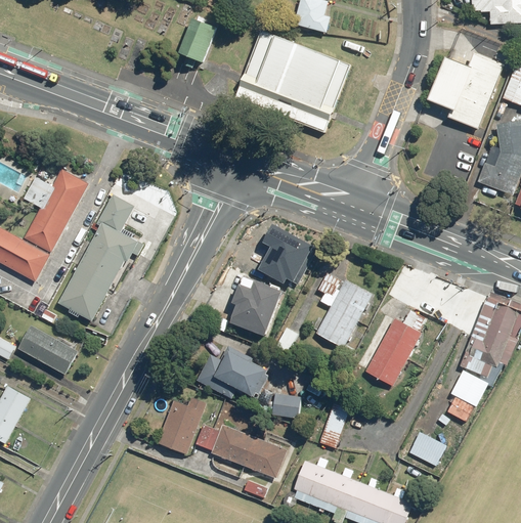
[(326,0),(300,0),(294,25),(326,33),(329,17),(321,15),(326,0)]
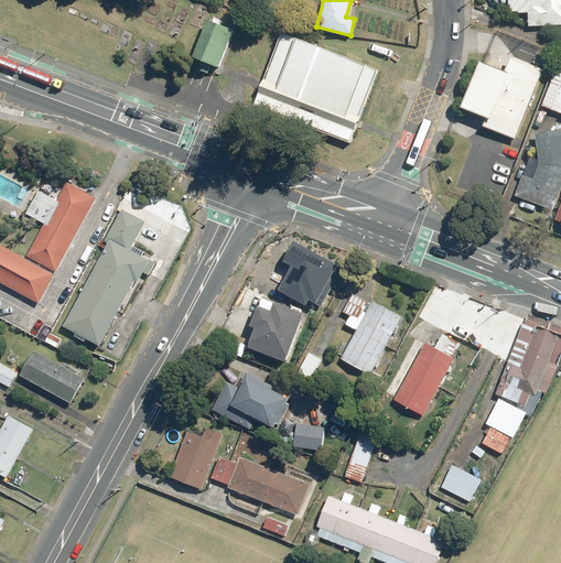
[(506,0),(507,12),(527,12),(527,25),(560,24),(560,0),(506,0)]
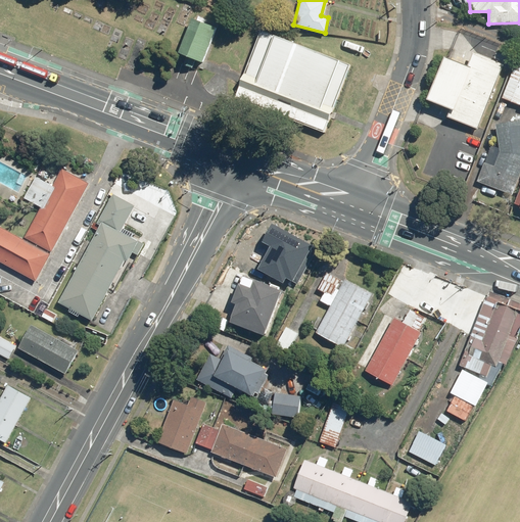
[(215,28),(189,17),(176,52),(201,62),(202,58),(215,28)]
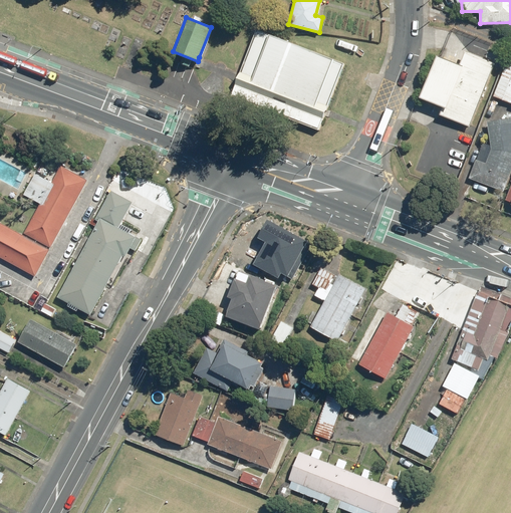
[(283,40),(257,31),(237,77),(232,97),(317,131),(326,111),(343,64),(283,40)]
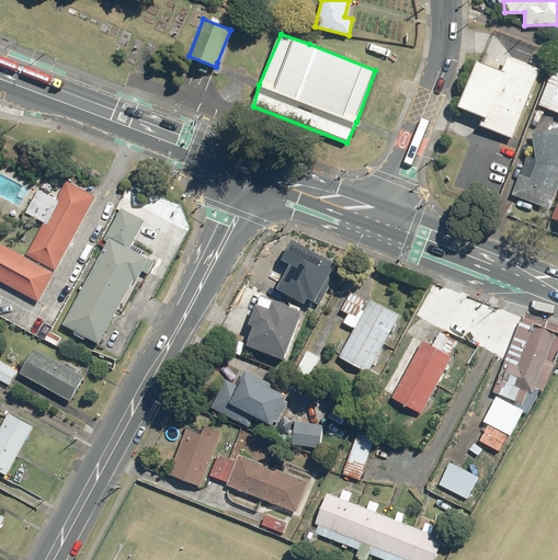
[(504,70),(477,59),(457,109),(482,118),(479,126),(509,138),(537,70),(509,58),(504,70)]
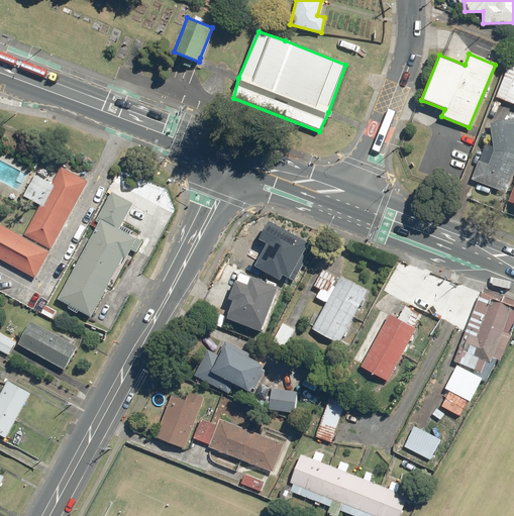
[(513,63),(508,61),(494,95),(513,103),(513,63)]
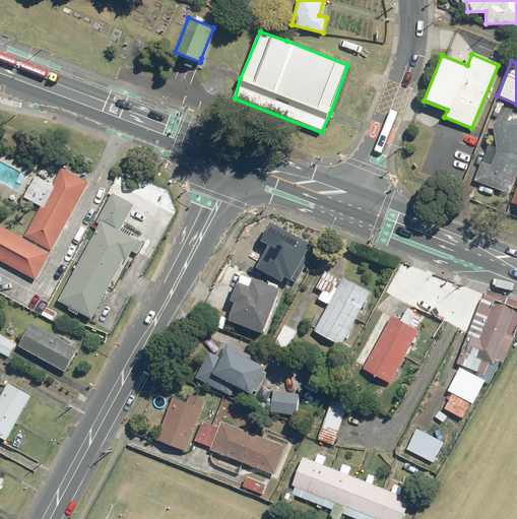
[(507,193),(516,170),(516,121),(494,124),(496,146),(489,143),(474,180),(507,193)]
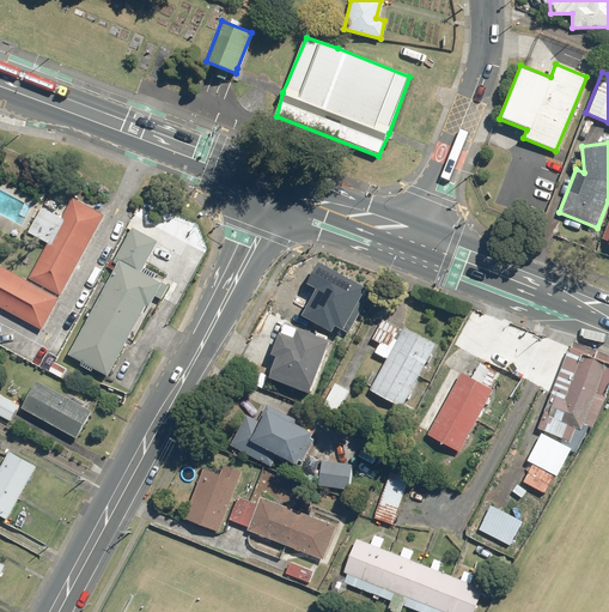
[(98,219),(69,203),(26,282),(55,297),(98,219)]
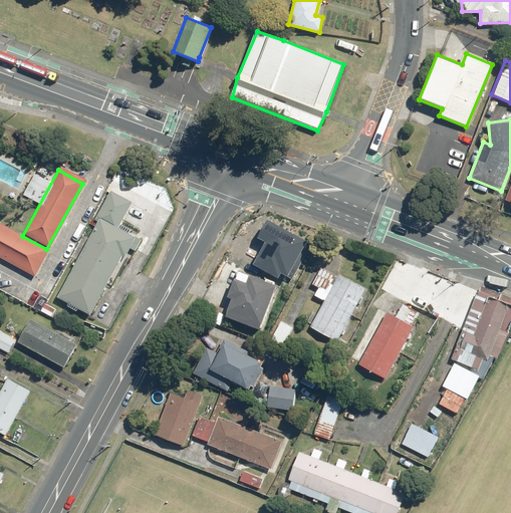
[(113,193),(57,295),(94,314),(137,236),(118,226),(132,203),(113,193)]
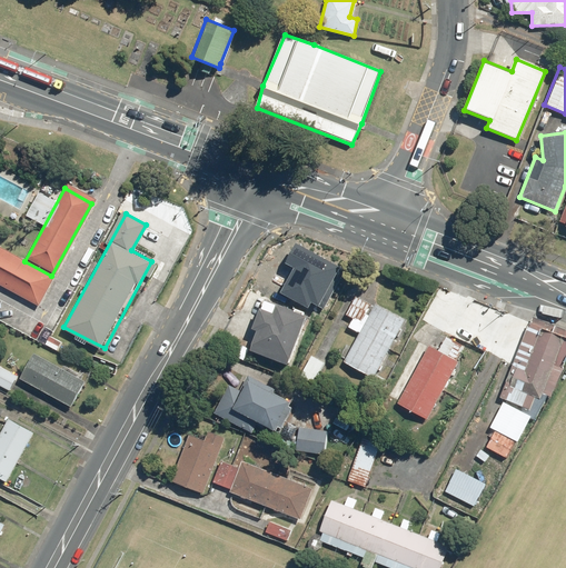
[(291,267),(278,291),(306,306),(308,302),(317,307),(339,269),(291,243),(281,261),(291,267)]
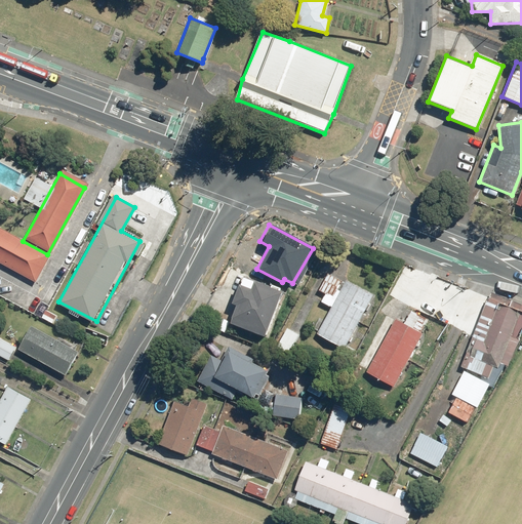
[(0,262),(34,280),(47,254),(23,241),(0,229),(0,262)]
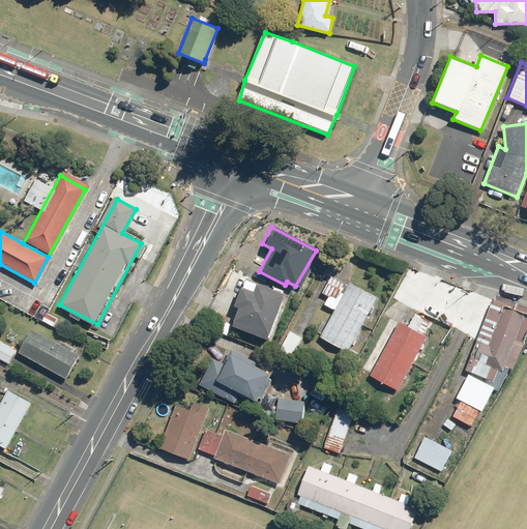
[(346,352),(376,297),(331,271),(319,292),(327,297),(324,303),(334,310),(319,336),(346,352)]
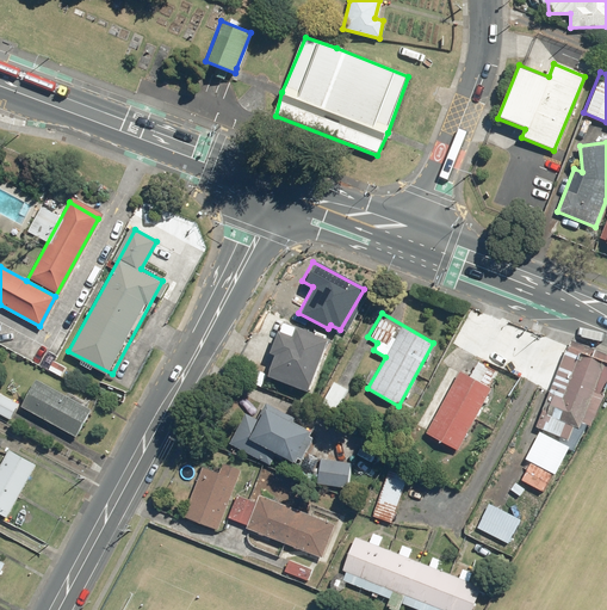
[(309,392),(327,337),(282,321),(271,351),(277,353),(268,377),(309,392)]
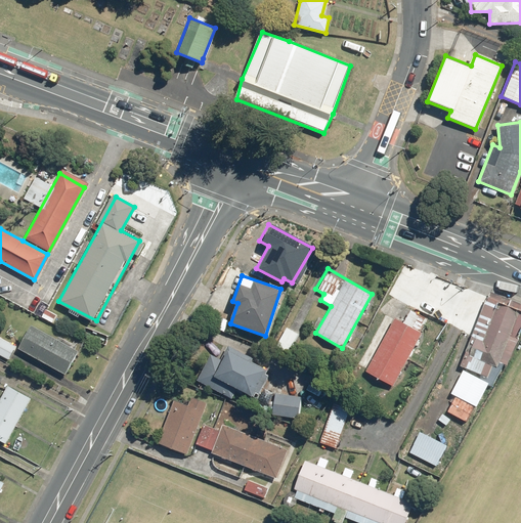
[(520,328),(520,303),(491,291),(459,367),(485,379),(491,364),(496,366),(498,362),(505,365),(520,328)]
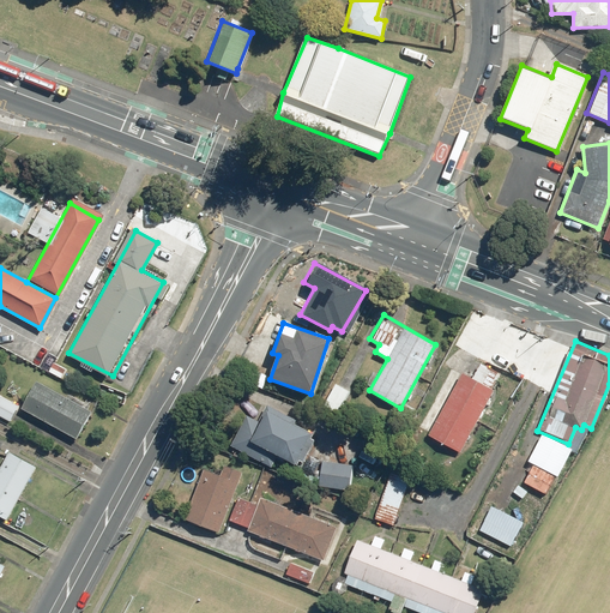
[(471,376),(459,370),(427,433),(460,450),(500,372),(478,361),(471,376)]
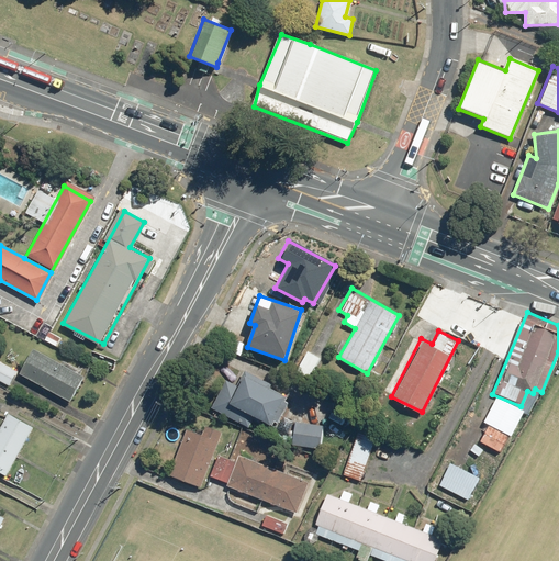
[(84,378),(34,349),(20,373),(69,402),(84,378)]
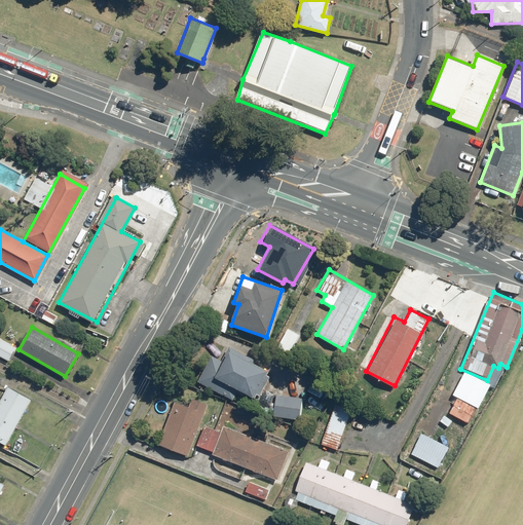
[(299,334),(287,327),(274,347),(287,354),(299,334)]
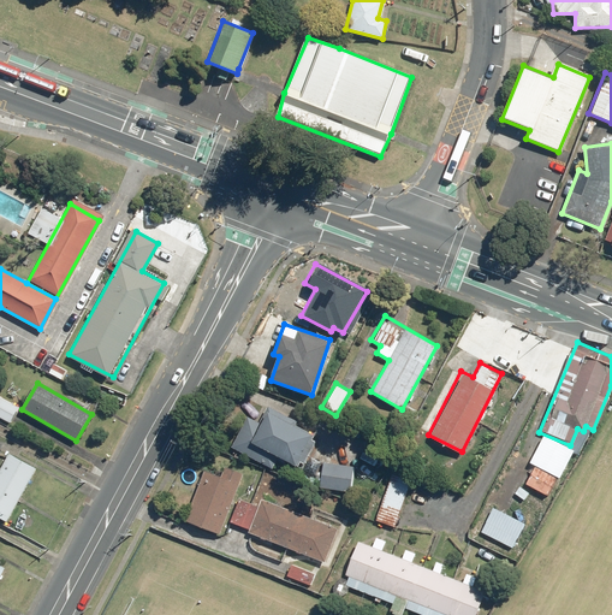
[(18,408),(0,397),(0,418),(9,424),(18,408)]
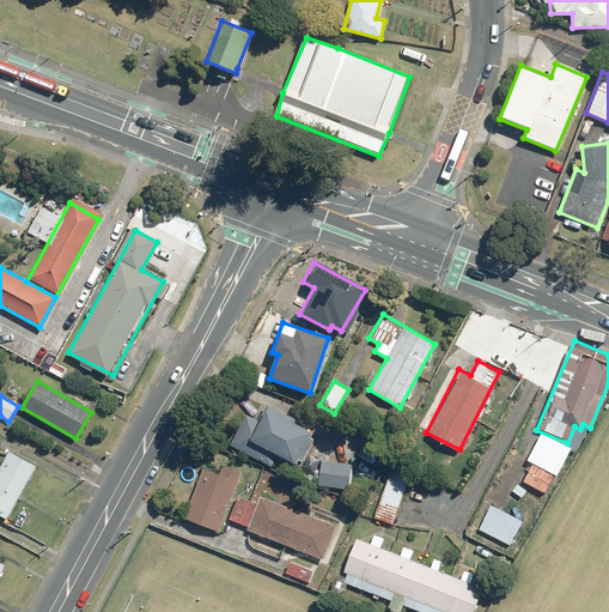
[(311,431),(263,407),(257,420),(244,413),(227,447),(247,456),(254,443),(296,464),(311,431)]
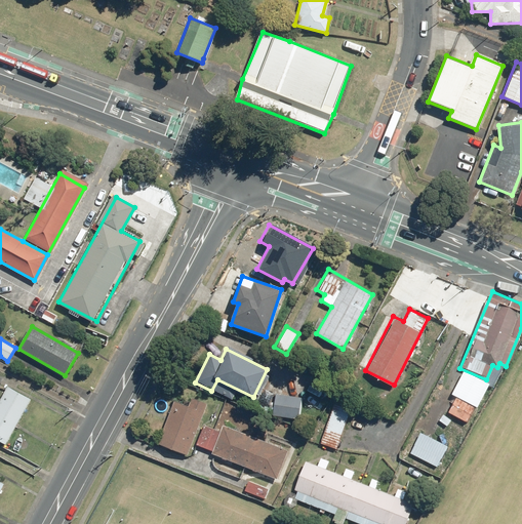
[(31,399),(6,386),(0,397),(0,441),(5,444),(31,399)]
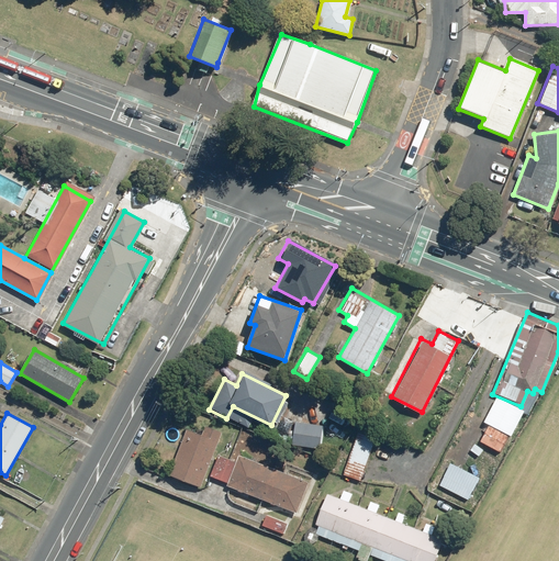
[(198,487),(222,426),(204,419),(199,433),(185,427),(166,474),(198,487)]
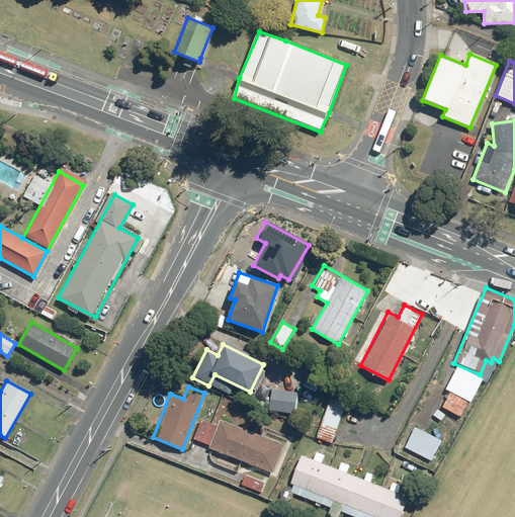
[(295,389),(269,388),(267,411),(294,413),(295,389)]
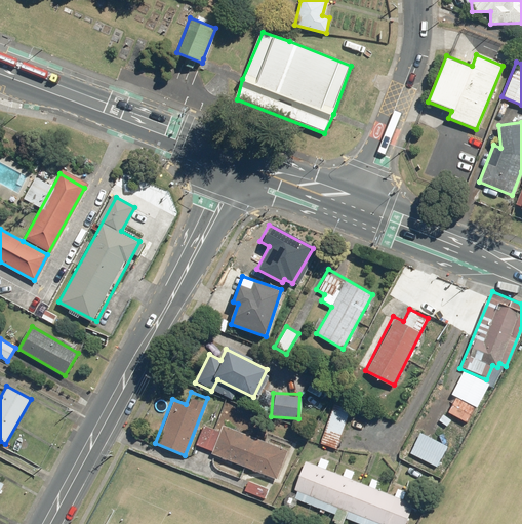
[(476,410),(458,401),(448,419),(465,430),(476,410)]
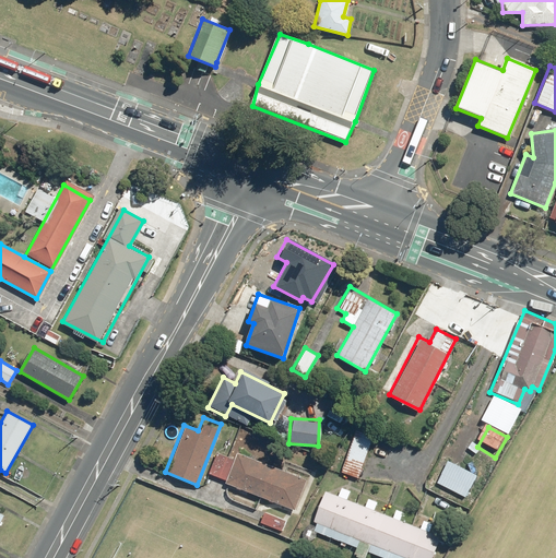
[(373,437),(354,430),(339,472),(357,478),(373,437)]
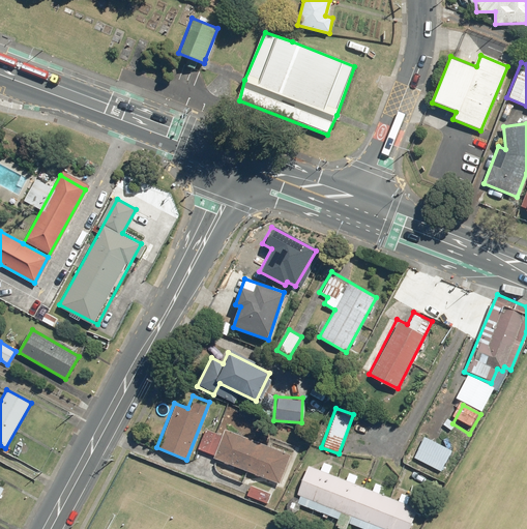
[(213,454),(212,457),(279,482),(290,453),(225,429),(222,436),(204,429),(197,447),(213,454)]
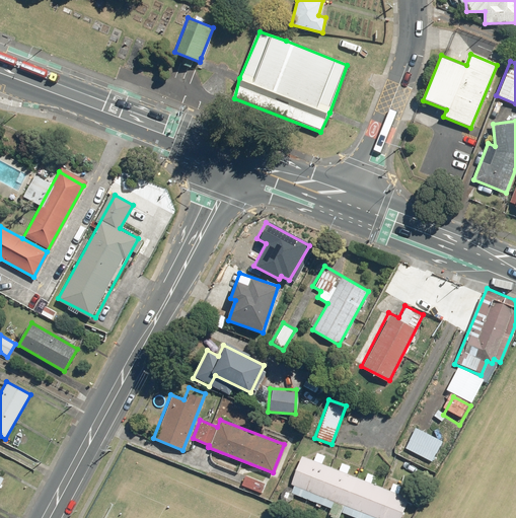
[(315,453),(313,459),(302,455),(288,491),(328,506),(324,515),(332,517),(336,517),(339,511),(357,517),(398,517),(408,498),(397,494),(400,486),(391,482),(388,490),(372,484),(374,476),(366,473),(363,481),(346,473),(349,465),(341,462),(338,470),(320,463),(323,456),(315,453)]
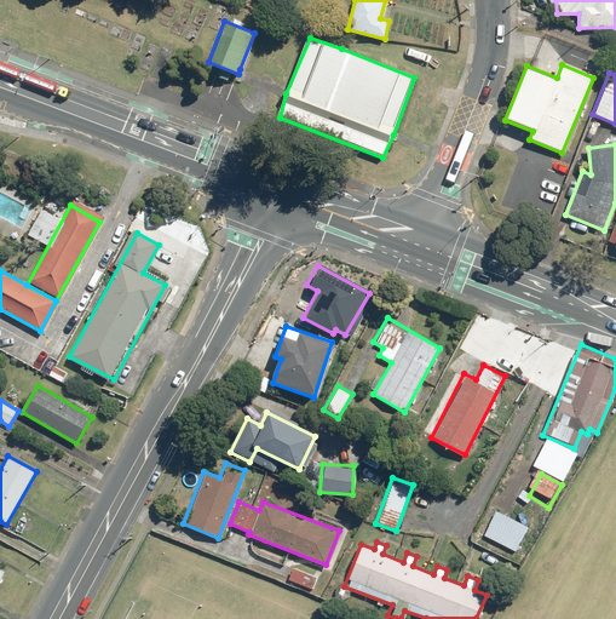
[(292,565),(286,579),(311,589),(316,573),(292,565)]
